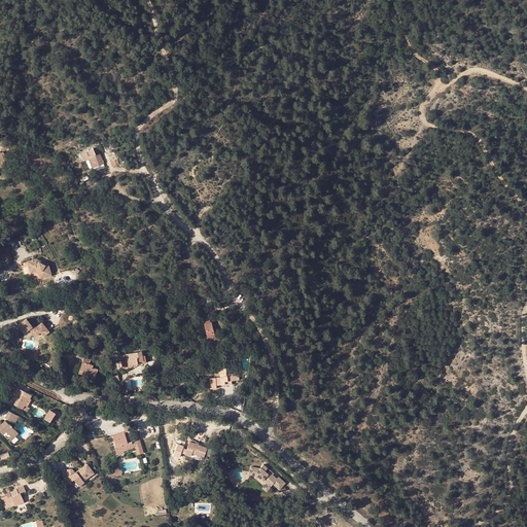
[(100,151),(91,155),(95,166),(104,162),(100,151)]
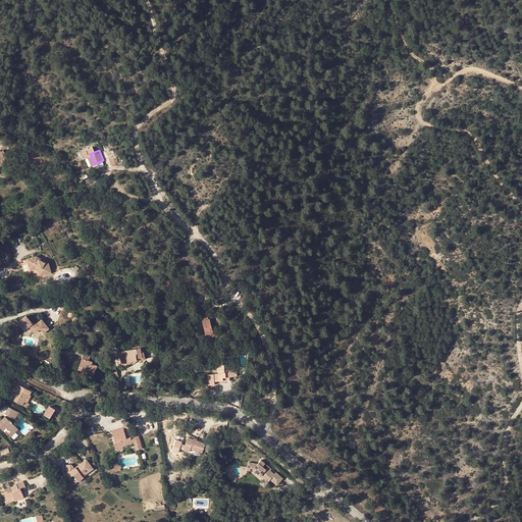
[(37,256),(27,258),(30,269),(35,268),(38,270),(40,274),(51,271),(48,262),(44,263),(44,261),(40,259),(38,260),(37,256)]
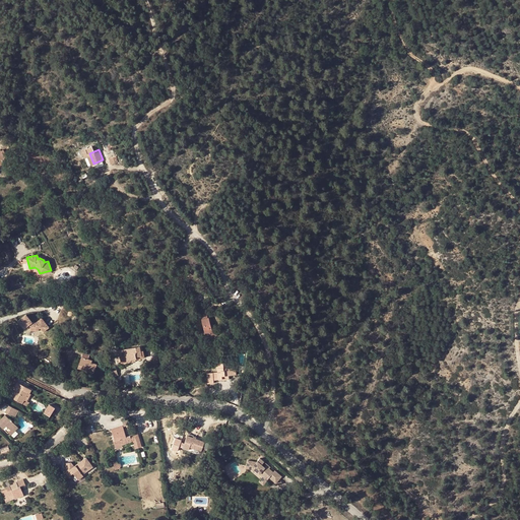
[(212,326),(212,324),(209,316),(202,318),(206,332),(213,330),(212,326)]
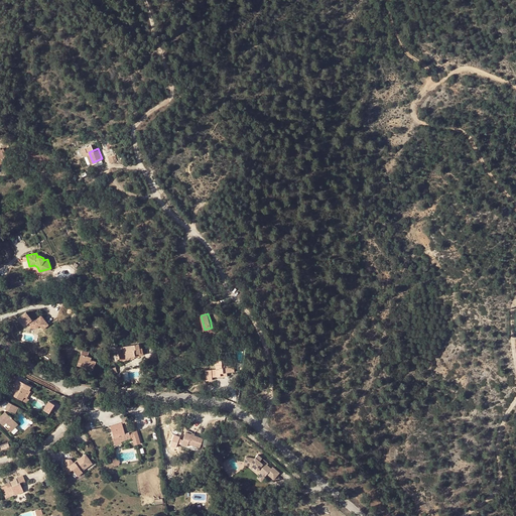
[(28,316),(19,317),(21,327),(24,327),(25,332),(30,335),(35,334),(35,335),(42,333),(40,326),(33,328),(30,325),(28,316)]
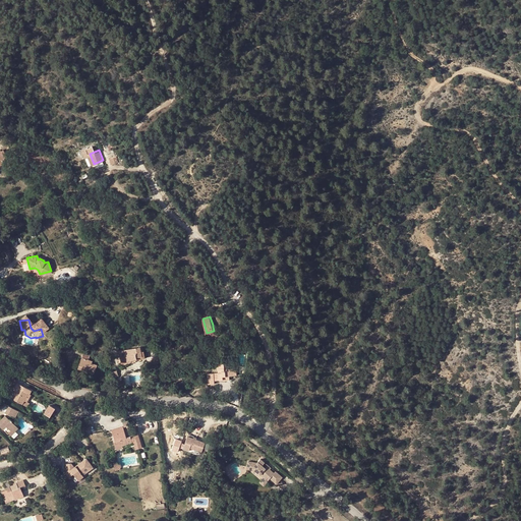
[(214,331),(207,333),(206,333),(207,338),(219,334),(217,326),(216,327),(213,327),(214,331)]
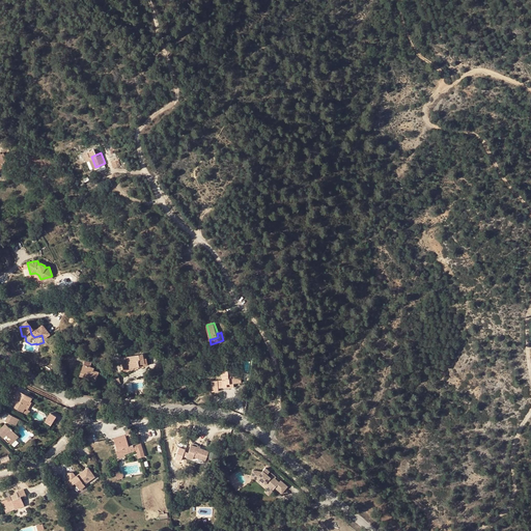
[(144,353),(121,357),(123,366),(129,366),(129,368),(139,366),(139,364),(144,363),(143,359),(145,358),(144,353)]
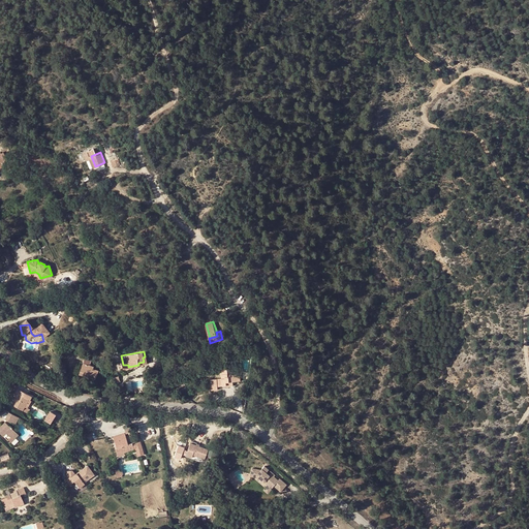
[(91,361),(85,359),(81,373),(88,375),(88,377),(95,380),(99,371),(93,369),(94,367),(90,365),(91,361)]
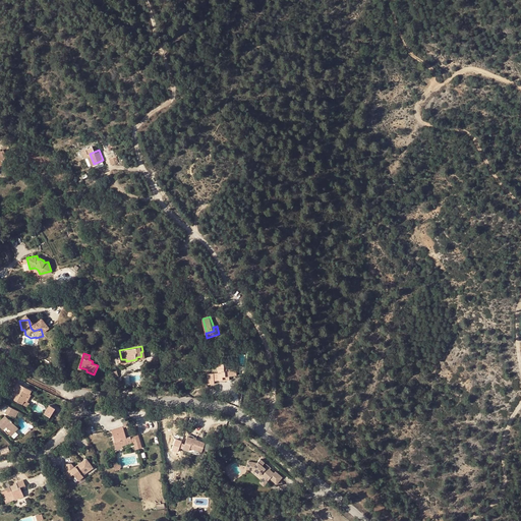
[(219,380),(223,380),(223,377),(229,375),(233,375),(232,369),(234,369),(233,365),(227,365),(227,363),(224,363),(224,362),(218,363),(219,372),(208,373),(209,385),(215,384),(215,381),(215,379),(219,379),(219,380)]
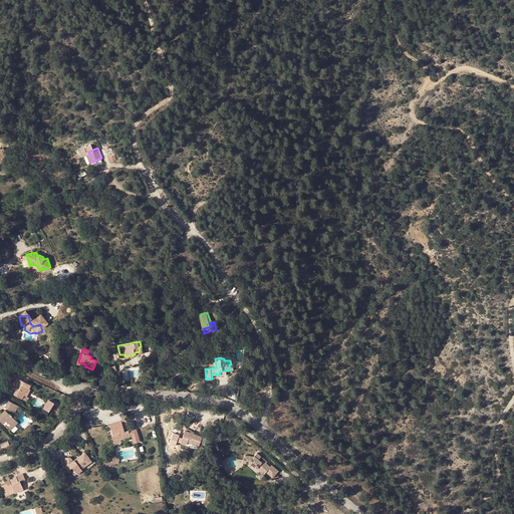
[(26,389),(16,382),(10,394),(21,400),(26,389)]
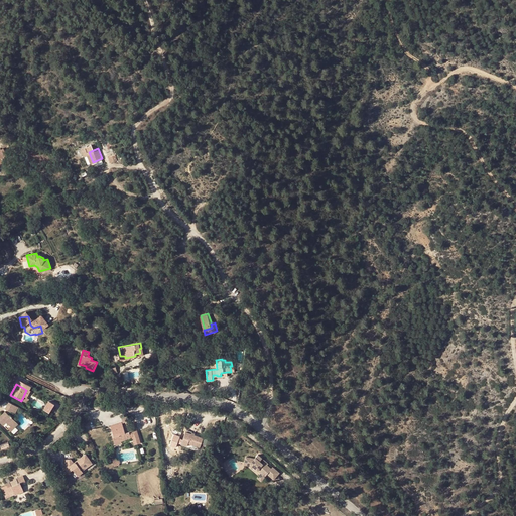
[(44,409),(50,413),(55,404),(49,400),(44,409)]
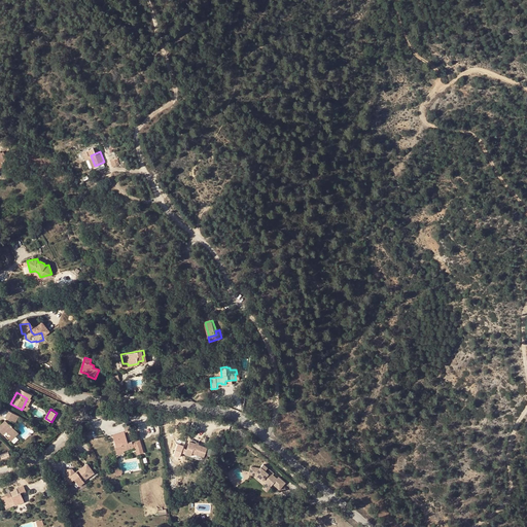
[(18,417),(8,412),(4,418),(7,420),(6,422),(4,421),(0,425),(0,432),(7,440),(14,431),(11,427),(11,426),(10,425),(9,426),(9,425),(10,422),(14,424),(18,417)]
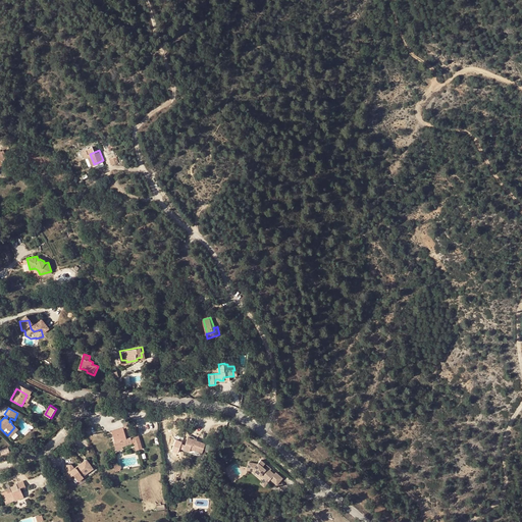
[(32,424),(23,415),(21,417),(30,426),(32,424)]
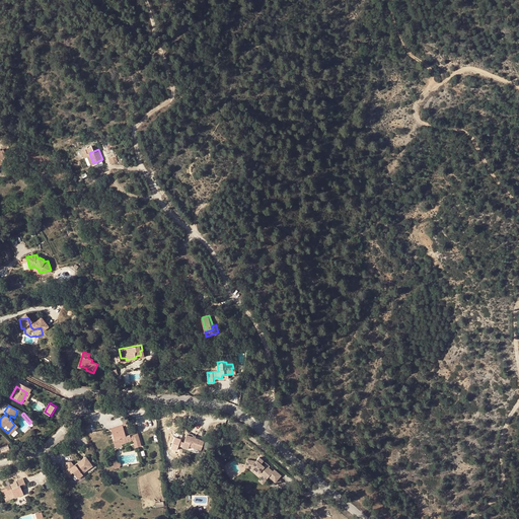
[(17,427),(14,425),(7,433),(9,435),(17,427)]
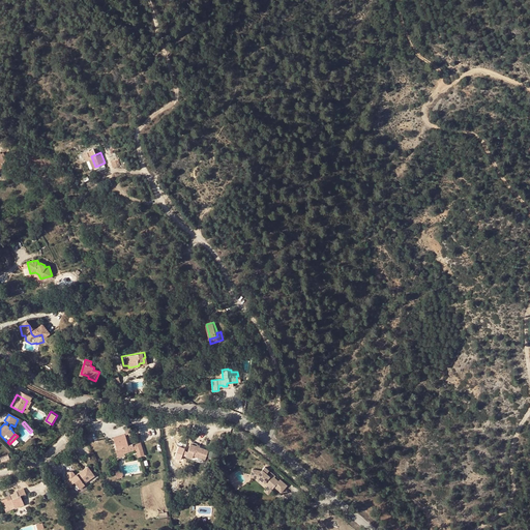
[(114,438),(117,446),(118,448),(116,449),(118,454),(119,458),(125,457),(124,453),(135,450),(133,444),(129,445),(126,438),(122,439),(121,435),(114,438)]
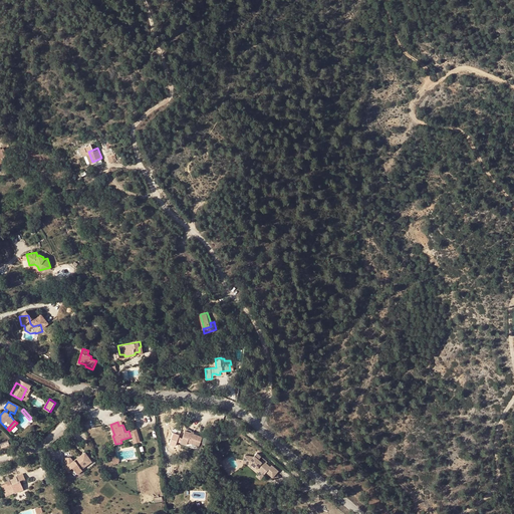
[(137,428),(129,431),(131,437),(133,436),(135,443),(141,441),(137,428)]
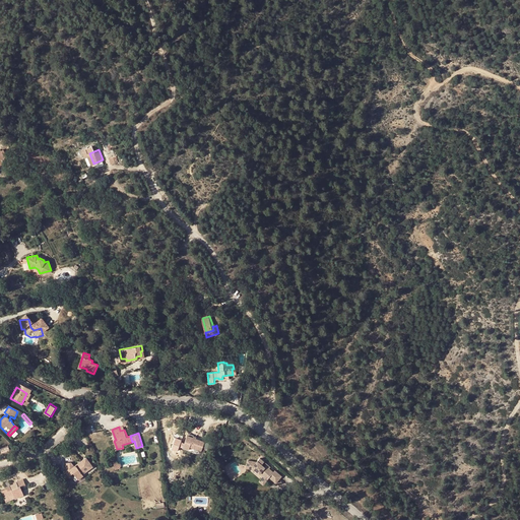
[(205,442),(197,439),(193,438),(188,435),(183,447),(189,449),(190,447),(201,451),(205,442)]
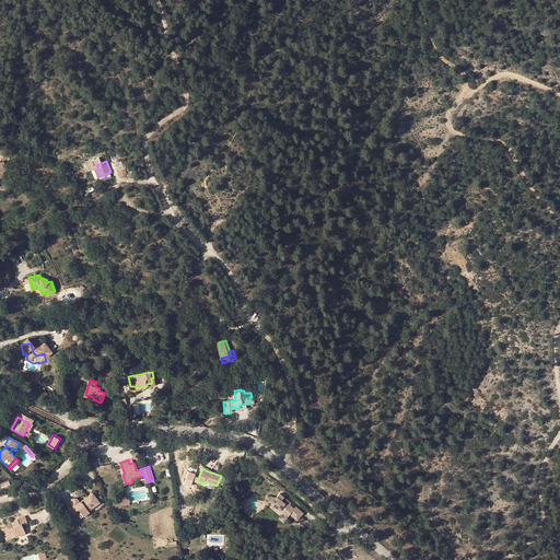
[(73,511),(78,511),(80,509),(85,515),(91,511),(90,510),(102,501),(94,492),(81,501),(78,497),(72,498),(72,502),(74,502),(74,504),(72,504),(73,511)]
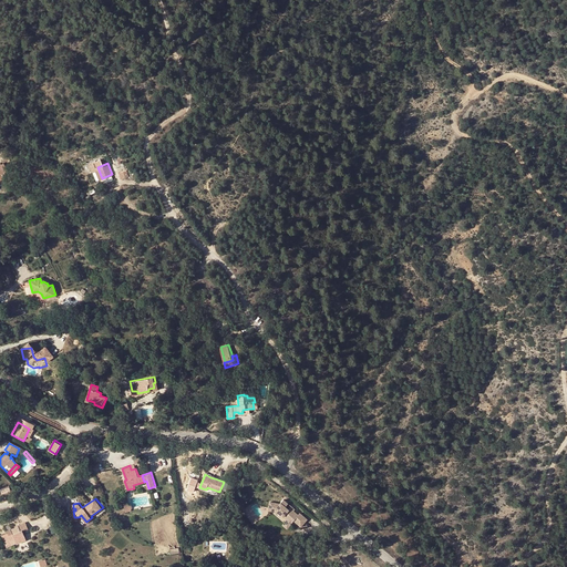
[(279,515),(288,523),(289,522),(294,525),(295,524),(301,529),(307,523),(300,516),(299,517),(294,513),(291,511),(290,512),(287,508),(289,506),(285,502),(281,506),(271,505),(270,511),(276,512),(279,515)]
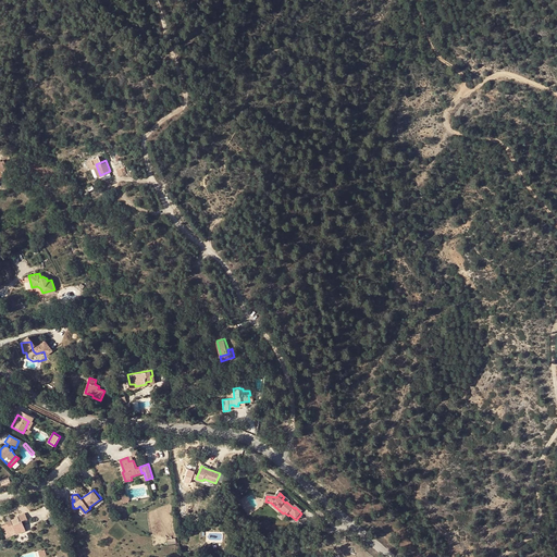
[(2,527),(7,535),(10,534),(11,535),(16,533),(16,534),(26,530),(25,527),(23,520),(28,518),(26,512),(19,516),(19,517),(11,519),(7,521),(8,524),(2,527)]
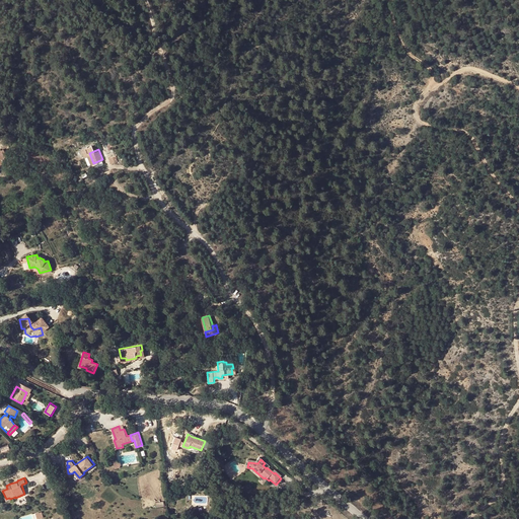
[(265,477),(264,478),(260,484),(263,487),(269,480),(265,477)]
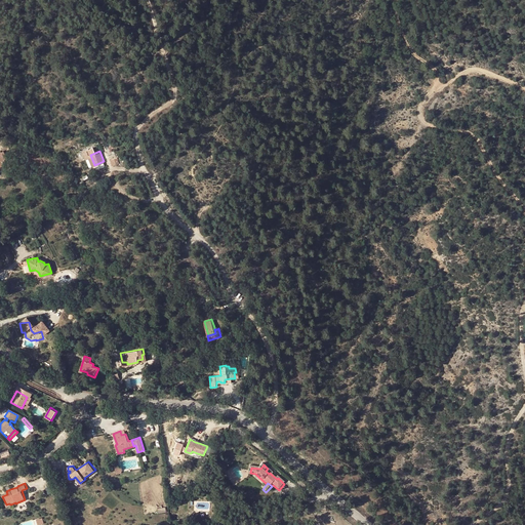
[(73,499),(69,492),(63,495),(66,502),(73,499)]
